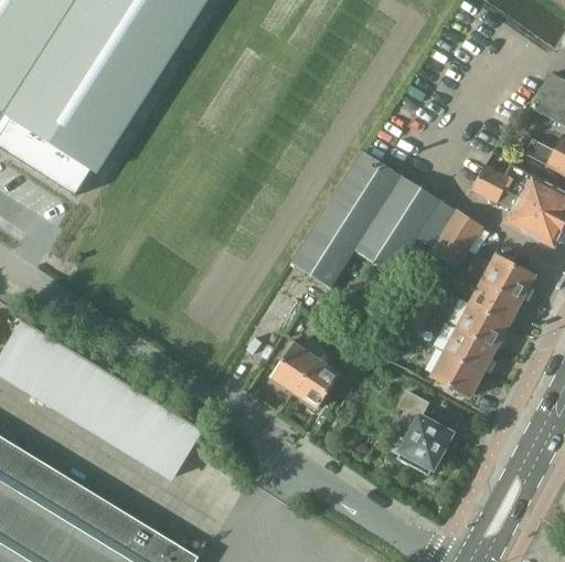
[(0,0),(0,146),(75,194),(92,169),(97,172),(206,0),(0,0)]
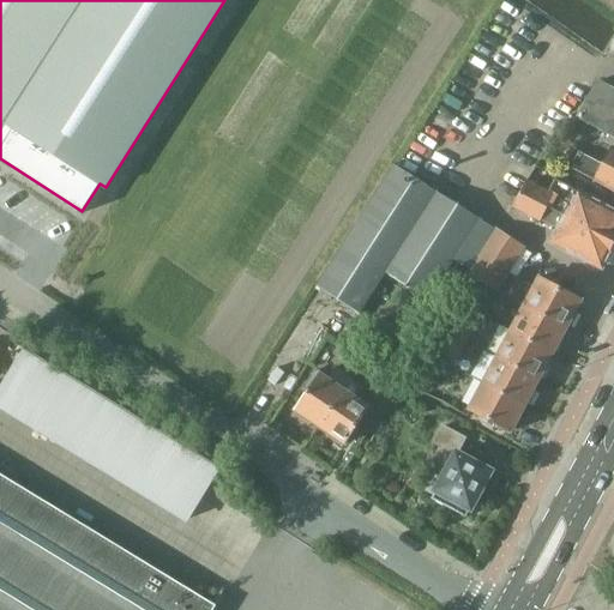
[(613,133),(613,88),(605,83),(607,78),(600,74),(581,113),(576,110),(567,127),(579,133),(587,120),(613,133)]
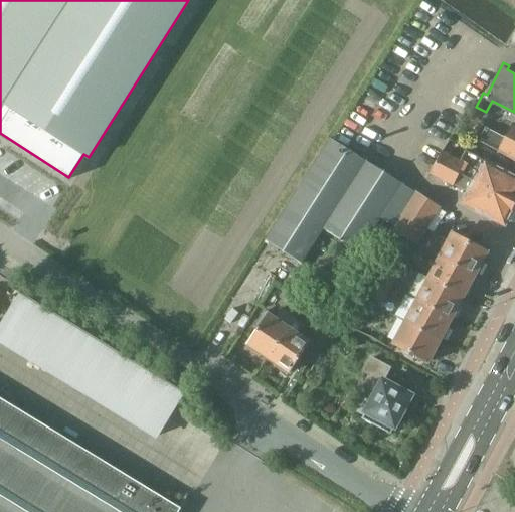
[(514,155),(514,126),(513,126),(507,139),(486,128),(480,138),(514,155)]
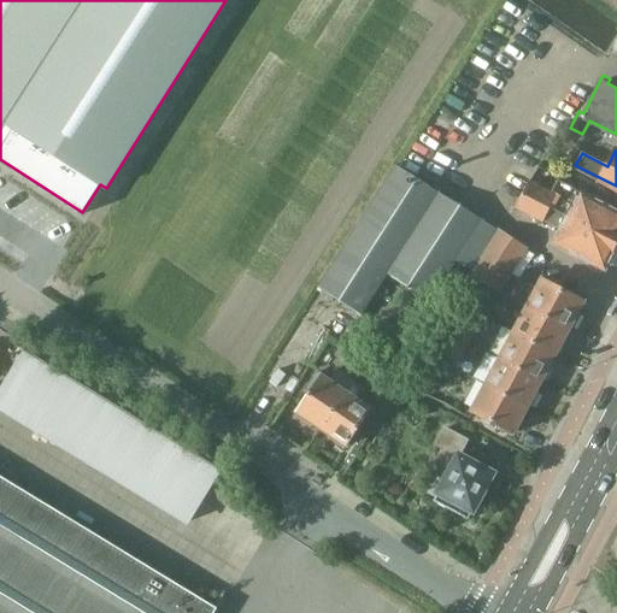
[(470,271),(501,287),(527,246),(394,161),(317,284),(360,312),(387,271),(430,299),(456,258),(472,267),(470,271)]
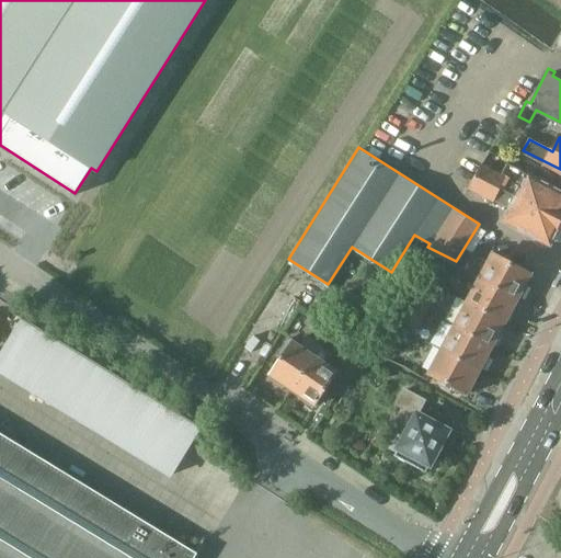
[(501,186),(560,218),(560,190),(507,161),(502,172),(483,163),(471,186),(494,198),(501,186)]
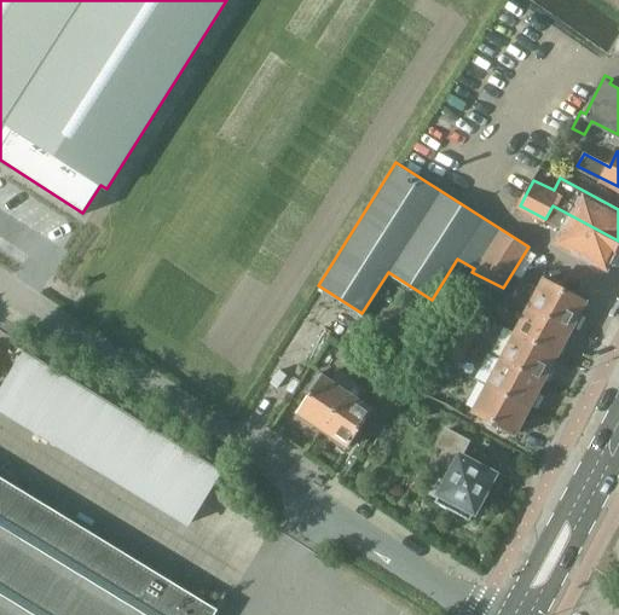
[(618,241),(553,206),(545,219),(563,228),(557,241),(607,266),(618,243),(618,241)]
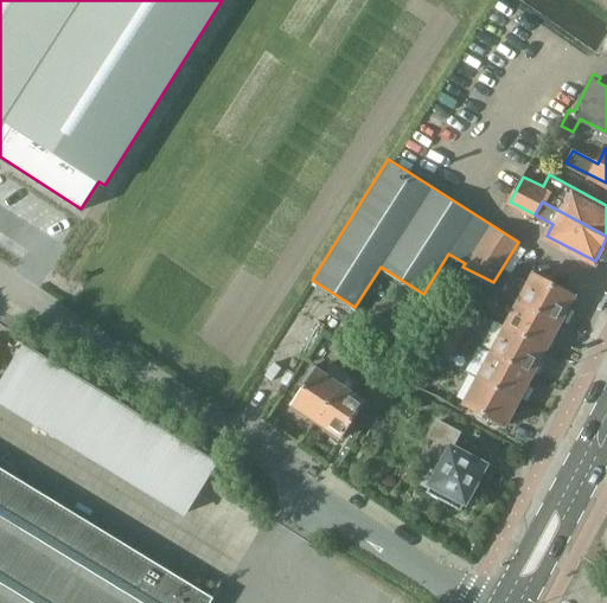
[(519,295),(560,316),(560,318),(563,320),(570,306),(567,303),(573,293),(532,271),(528,278),(521,275),(515,277),(509,289),(511,295),(518,299),(519,295)]
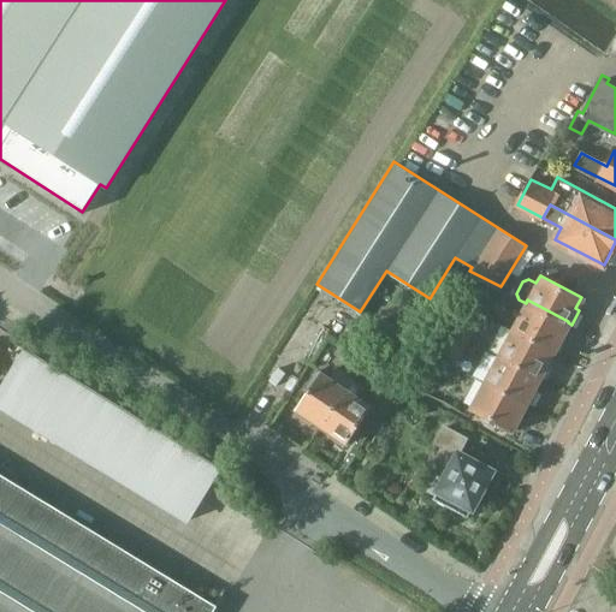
[(462,301),(477,308),(481,299),(468,291),(462,301)]
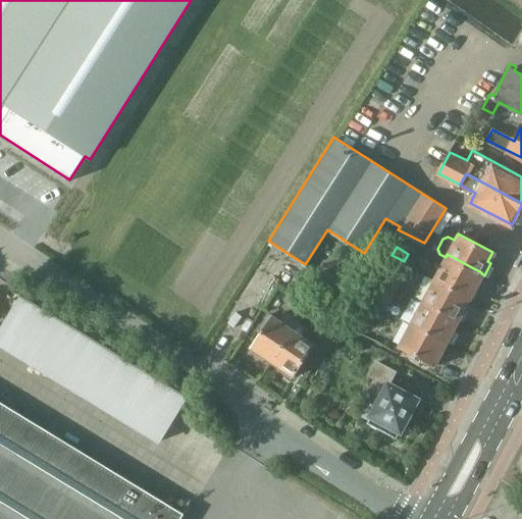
[(469,296),(481,273),(481,272),(447,254),(446,257),(434,277),(469,296)]
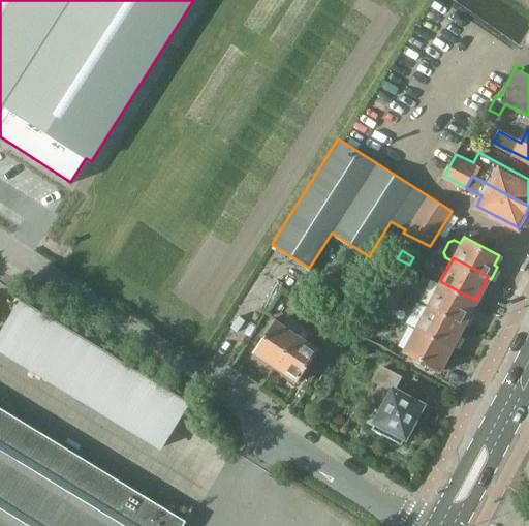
[(409,265),(397,258),(392,268),(403,275),(409,265)]
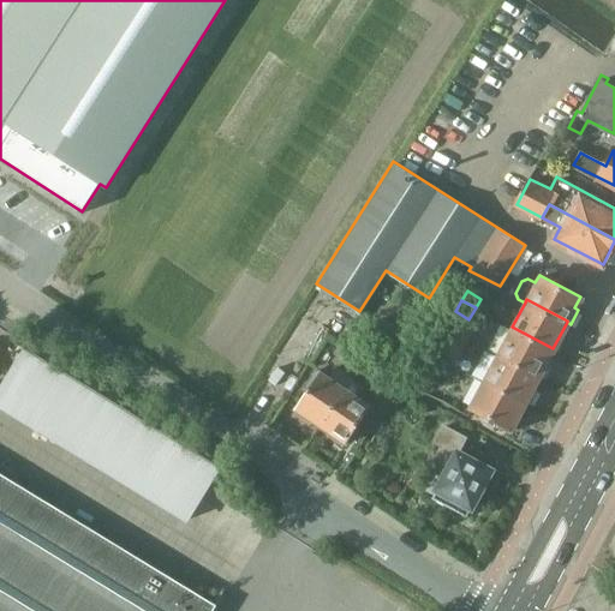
[(497,354),(538,376),(553,348),(512,327),(497,354)]
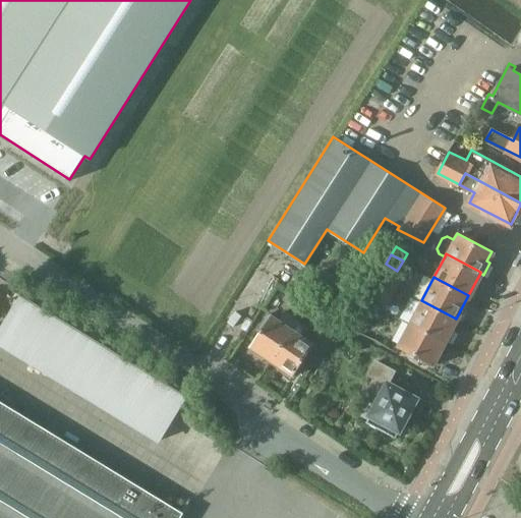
[(364,296),(375,303),(380,295),(368,288),(364,296)]
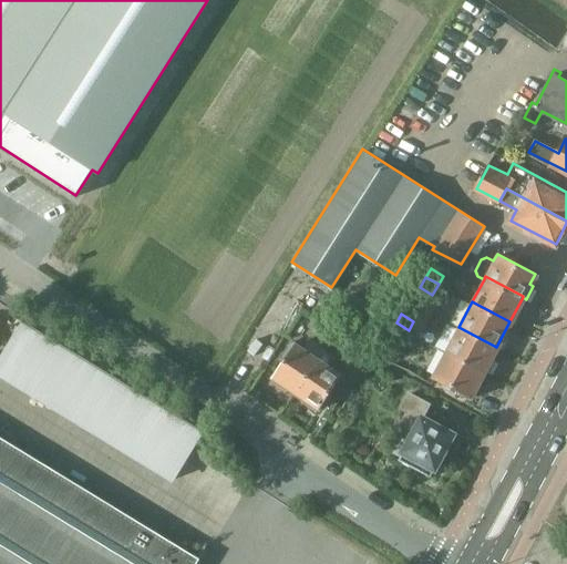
[(18,320),(0,354),(0,378),(177,474),(206,421),(18,320)]
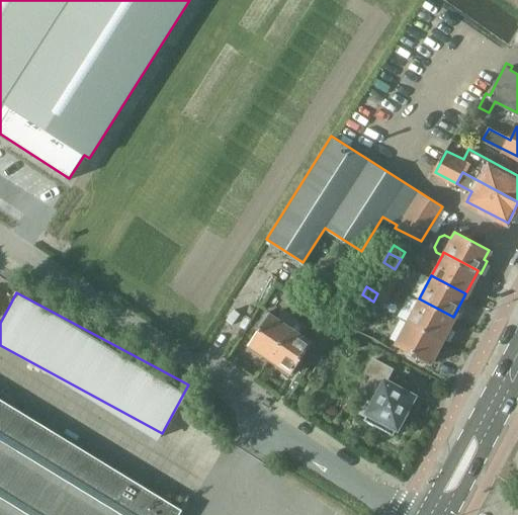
[(373,302),(362,294),(356,305),(368,311),(373,302)]
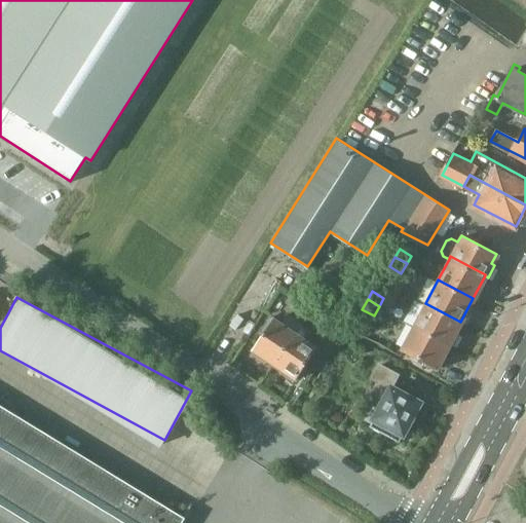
[(305,315),(312,304),(305,300),(298,310),(305,315)]
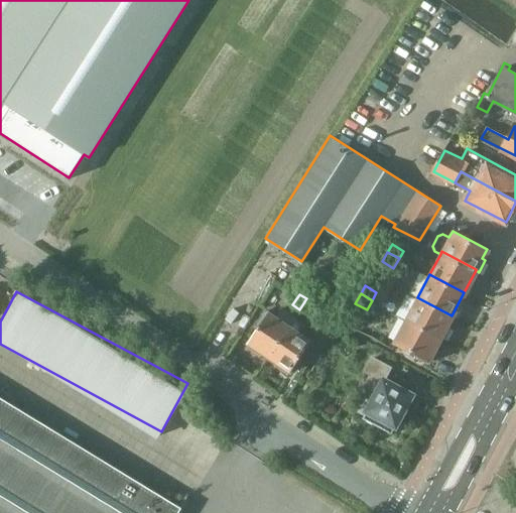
[(406,318),(440,338),(452,315),(417,297),(406,318)]
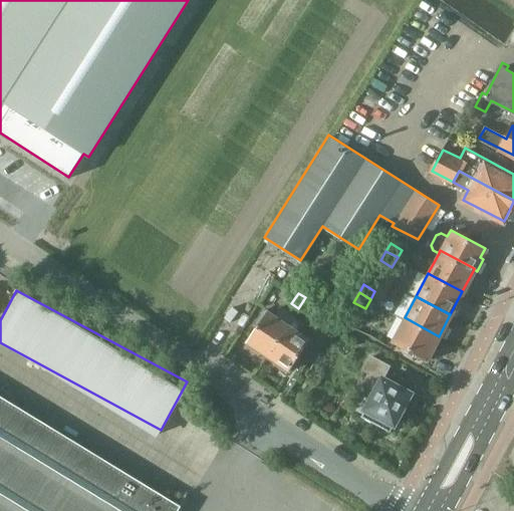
[(305,297),(298,308),(307,314),(314,304),(305,297)]
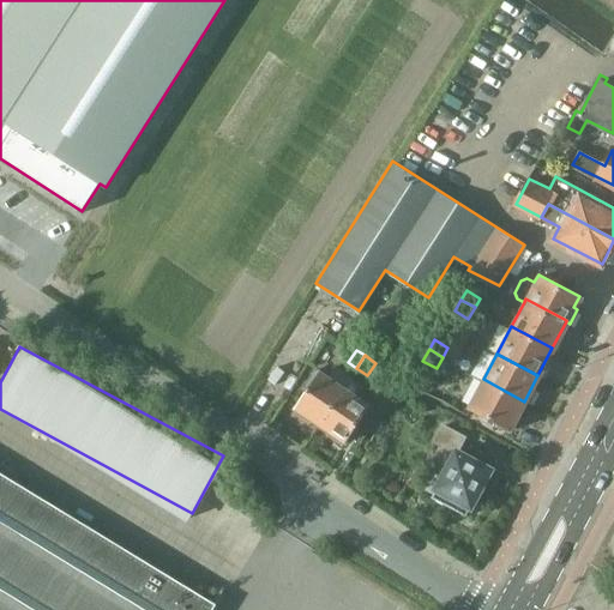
[(320,422),(351,375),(336,364),(327,376),(319,370),(295,405),(320,422)]
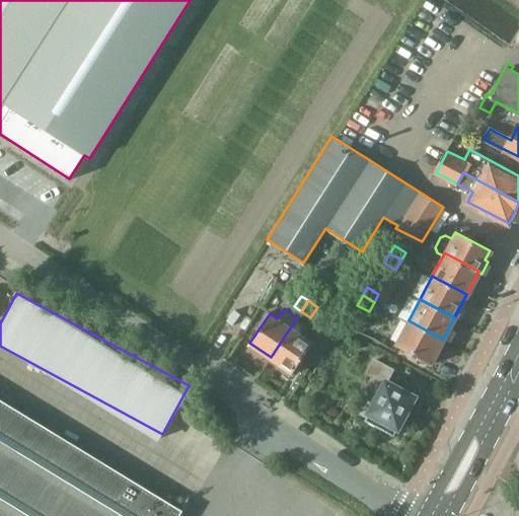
[(297,317),(271,357),(290,370),(310,341),(300,334),(306,324),(298,319),(298,318),(297,317)]
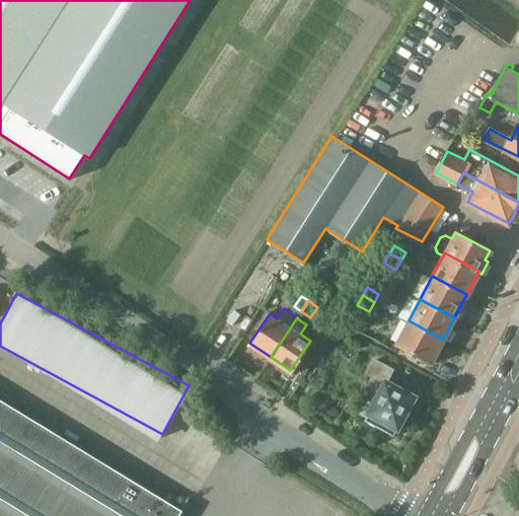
[(443,340),(409,320),(397,343),(432,360),(443,340)]
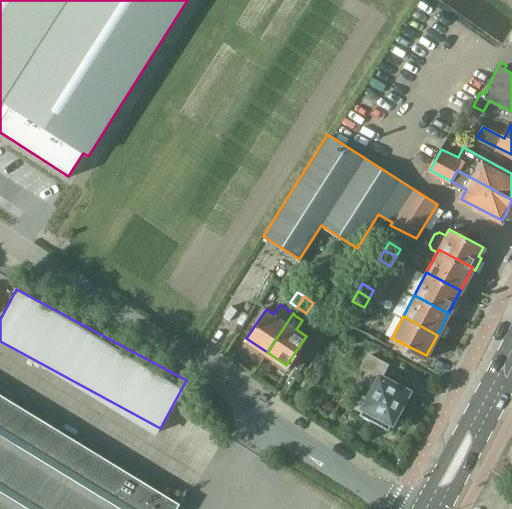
[(361,415),(389,429),(391,426),(394,425),(397,418),(396,416),(409,391),(381,376),(388,363),(369,353),(362,365),(369,369),(362,381),(375,388),(361,415)]
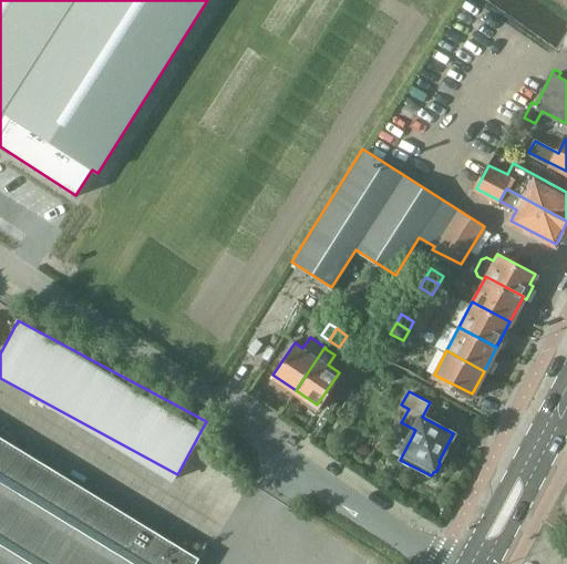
[(0,563),(193,563),(197,557),(0,437),(0,563)]
